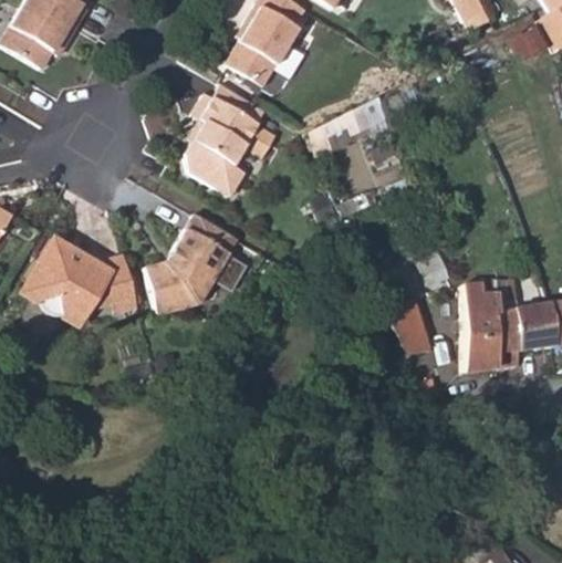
[(82,7),(85,0),(27,0),(1,44),(42,69),(51,54),(62,37),(69,40),(87,9),(82,7)]
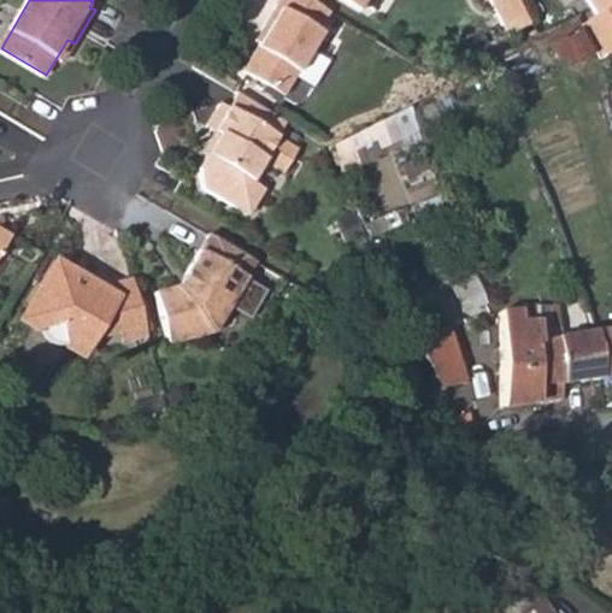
[(321,27),(331,7),(321,0),(278,0),(277,3),(282,5),(263,37),(246,65),(287,89),(324,28),(321,27)]
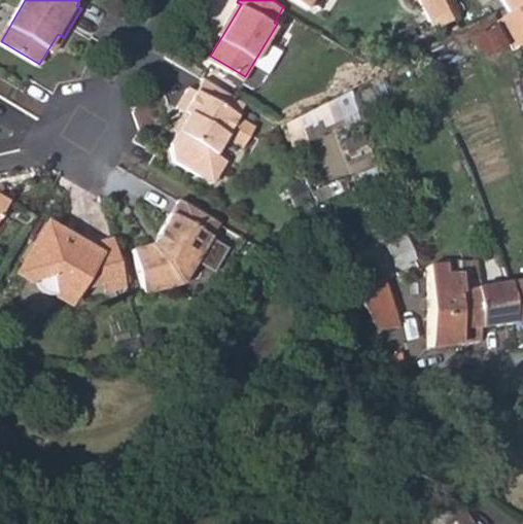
[(428,0),(438,18),(453,9),(448,0),(428,0)]
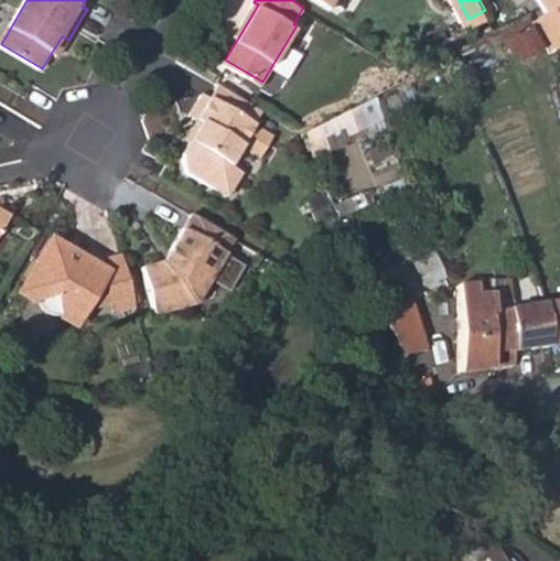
[(553,0),(559,7),(545,17),(559,46),(559,0),(553,0)]
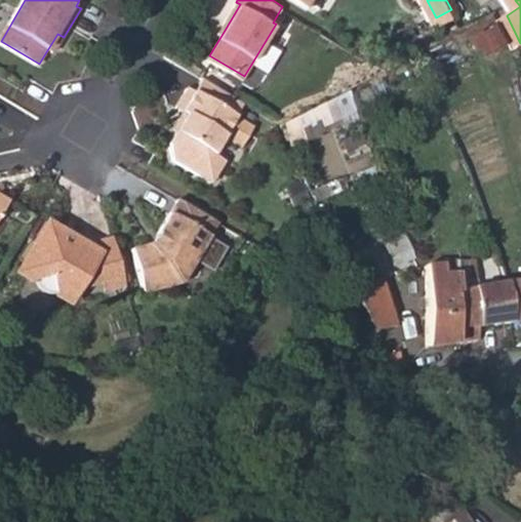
[(219,30),(224,32),(240,4),(236,2),(219,30)]
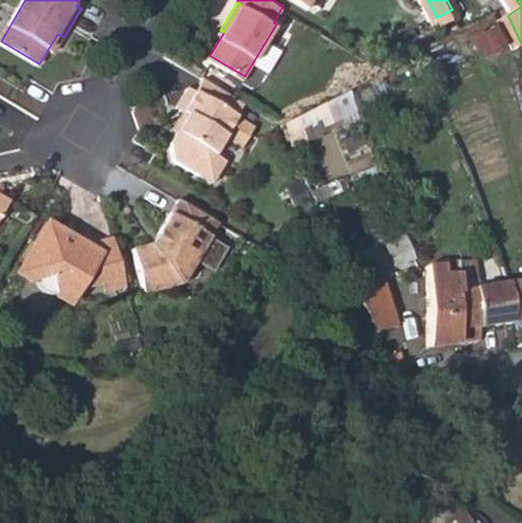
[(496,24),(470,38),(478,53),(486,49),(489,59),(492,57),(494,61),(499,58),(501,60),(511,54),(506,45),(507,45),(496,24)]
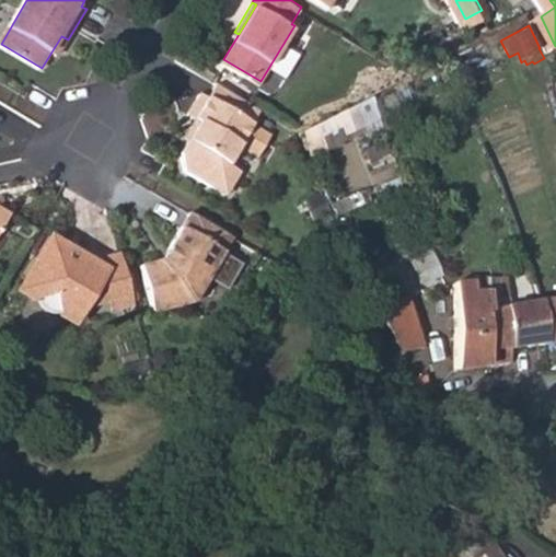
[(57,58),(68,39),(61,36),(50,54),(57,58)]
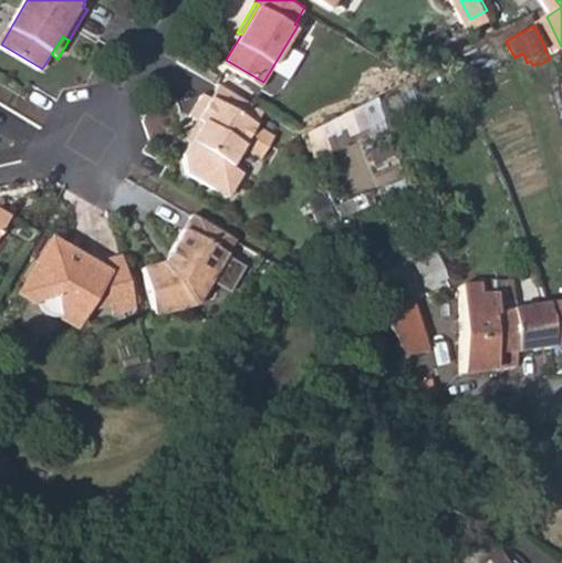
[(186,156),(189,171),(220,190),(235,166),(245,148),(263,159),(277,136),(258,125),(266,112),(221,85),(214,100),(206,95),(193,116),(199,120),(205,124),(194,143),(186,156)]
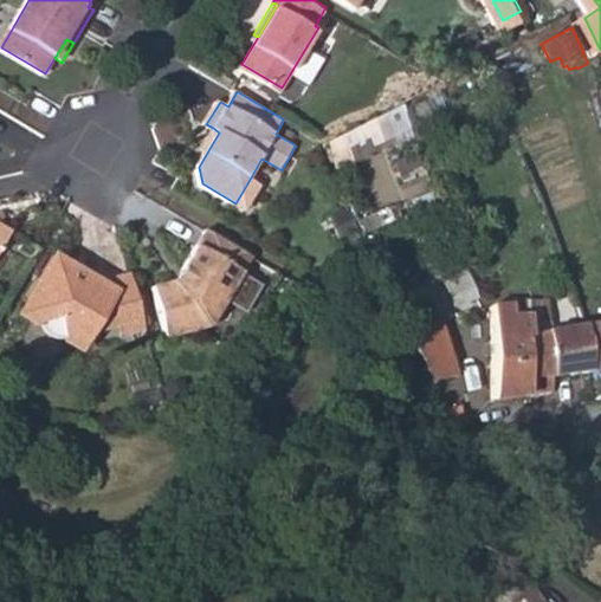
[(441,95),(425,101),(430,118),(447,111),(441,95)]
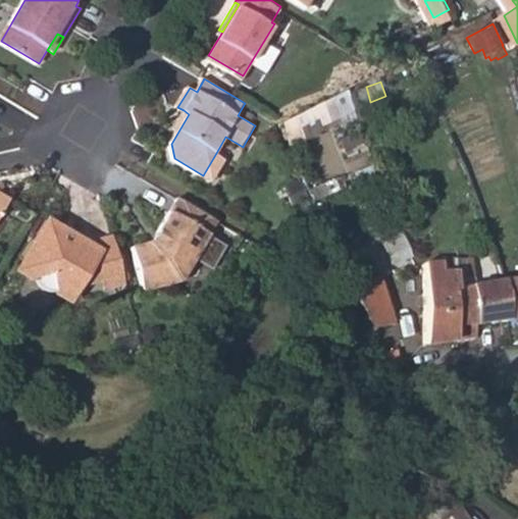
[(366,87),(358,90),(362,105),(370,102),(366,87)]
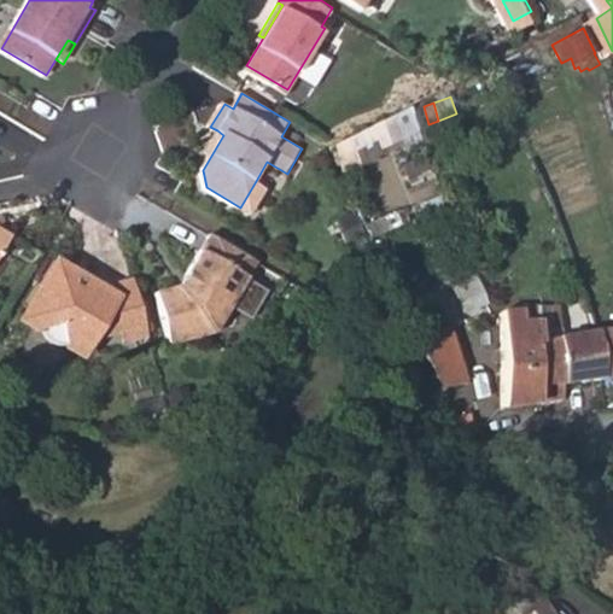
[(424,133),(412,104),(334,145),(345,173),(363,163),(362,157),(424,133)]
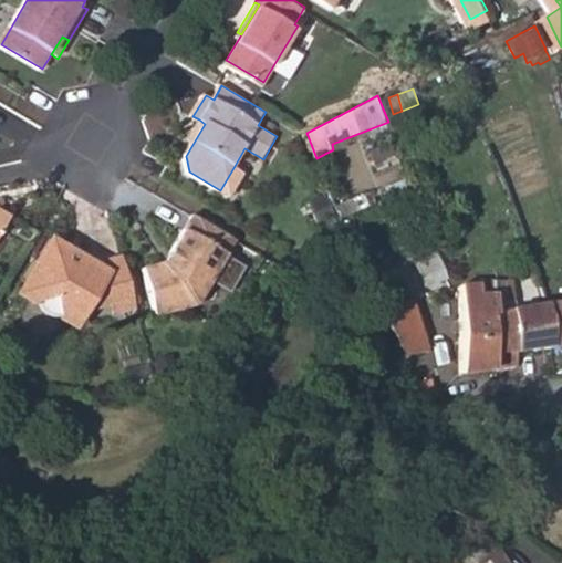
[(188,139),(194,143),(205,124),(199,120),(188,139)]
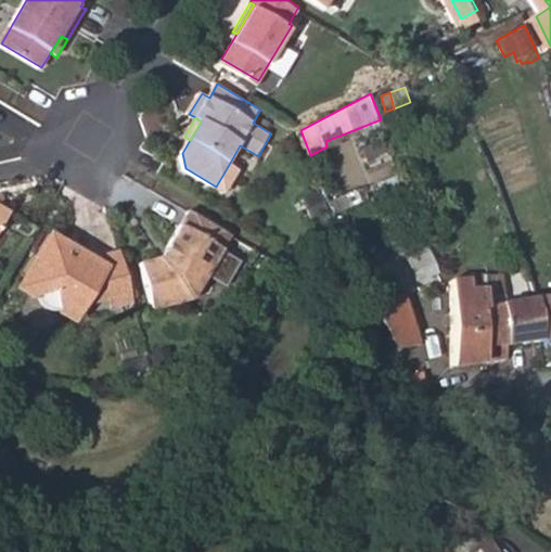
[(241,168),(230,163),(216,187),(227,193),(241,168)]
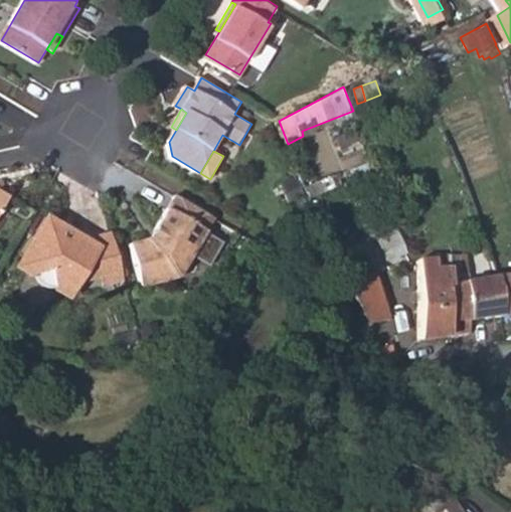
[(0,212),(10,196),(0,189),(0,212)]
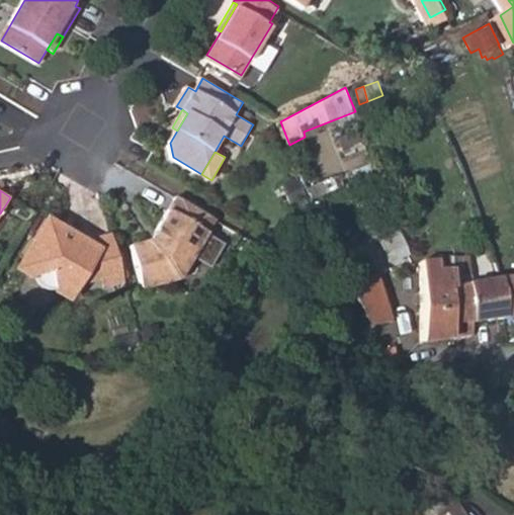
[(181,275),(216,216),(177,193),(151,237),(134,242),(147,285),(181,275)]
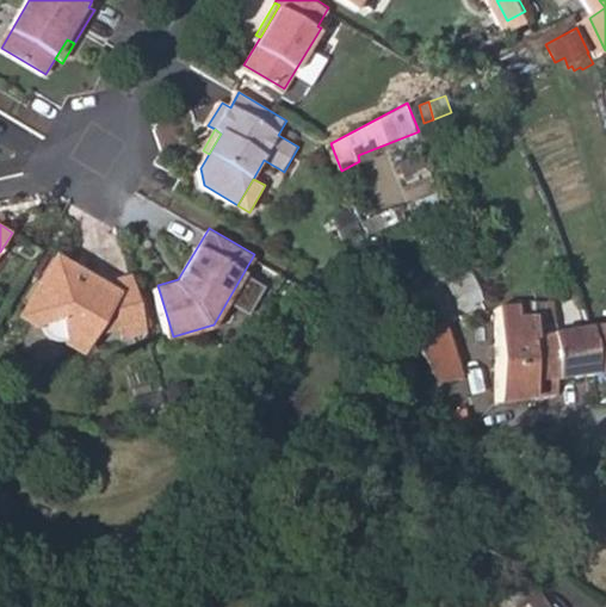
[(124,324),(147,317),(134,272),(98,283),(57,260),(37,298),(45,328),(65,323),(68,339),(124,324)]
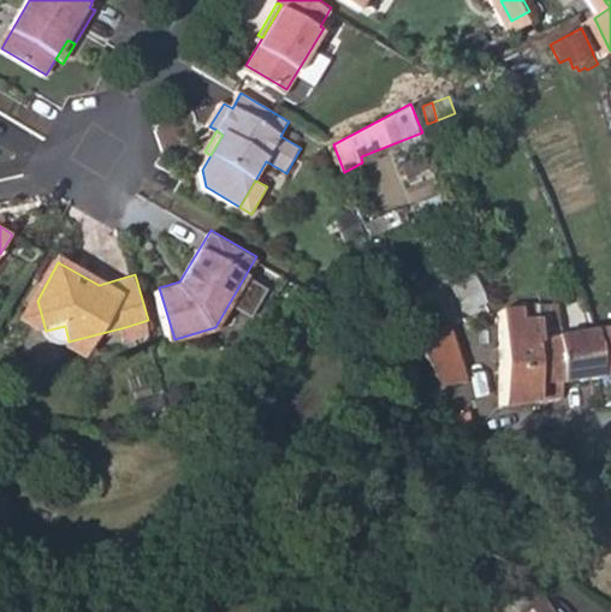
[(552,298),(523,302),(534,384),(562,380),(604,374),(598,328),(556,332),(552,298)]
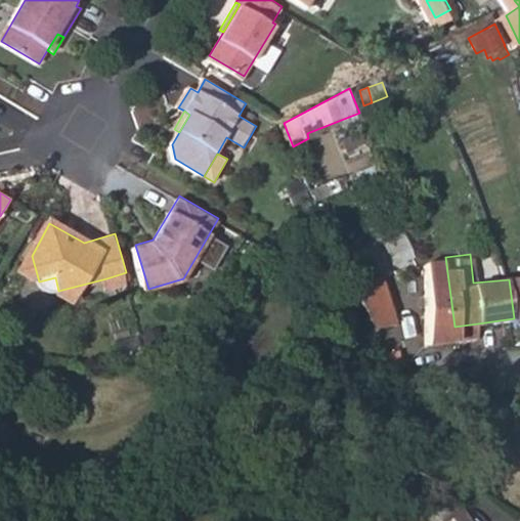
[(424,343),(457,340),(455,327),(445,257),(427,259),(424,343)]
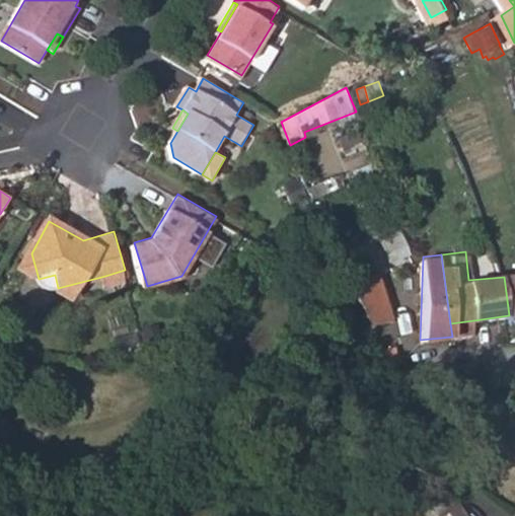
[(354,280),(378,272),(372,258),(349,266),(353,278),(354,280)]
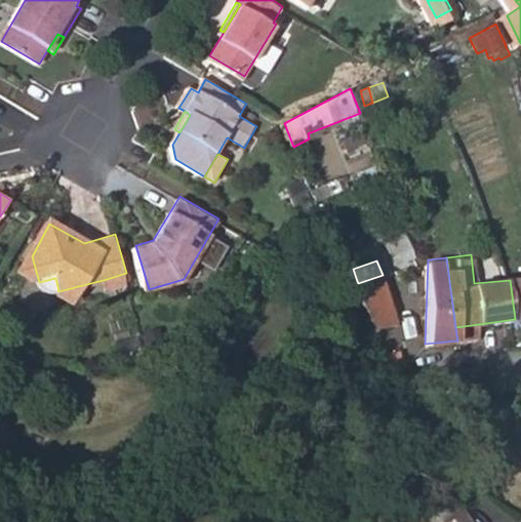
[(109,286),(128,281),(126,273),(107,279),(109,286)]
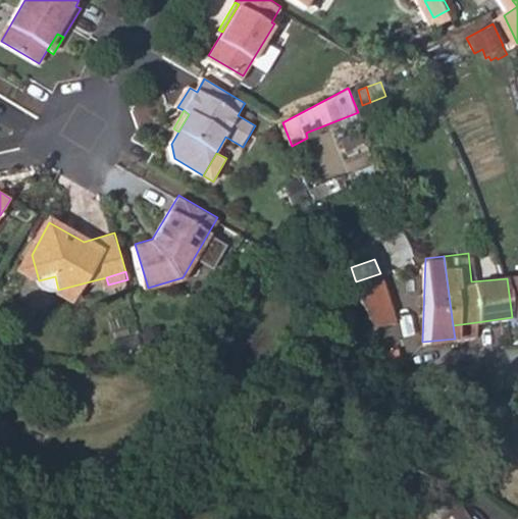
[(380,273),(356,281),(375,329),(400,319),(380,273)]
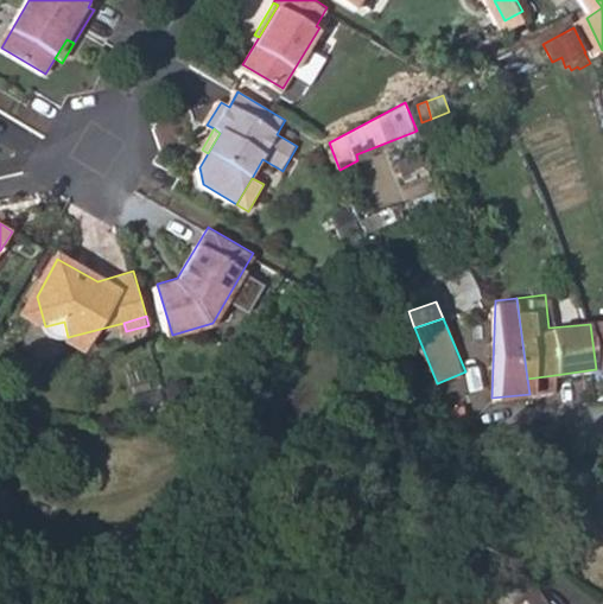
[(602,323),(590,324),(596,369),(602,368),(602,323)]
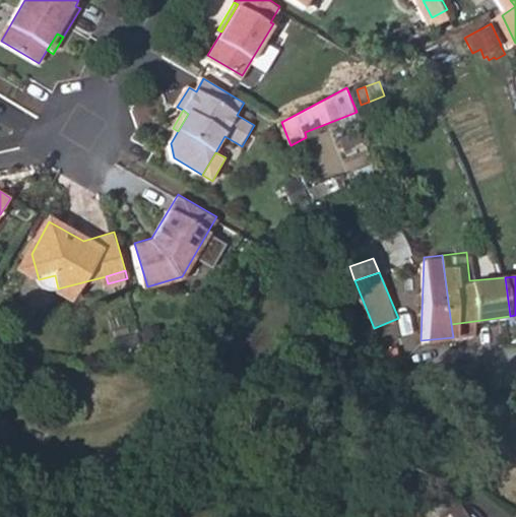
[(476,334),(474,321),(451,324),(453,337),(476,334)]
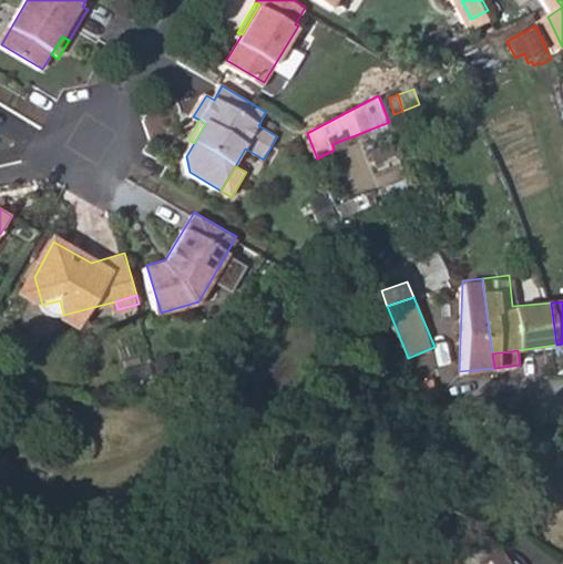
[(493,563),(514,563),(502,547),(488,556),(493,563)]
